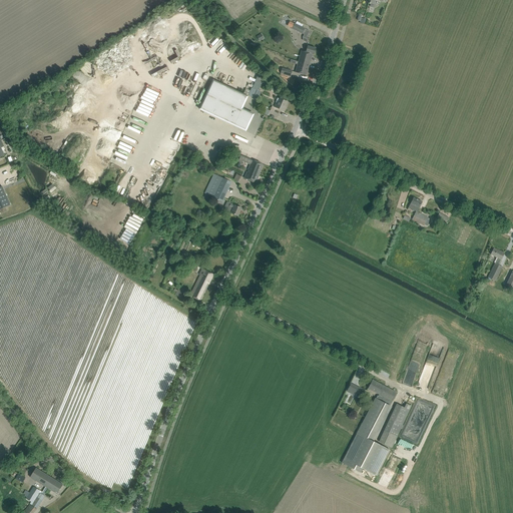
[(359,14),(357,20),(361,21),(360,23),(365,24),(366,19),(362,18),(362,15),(359,14)]
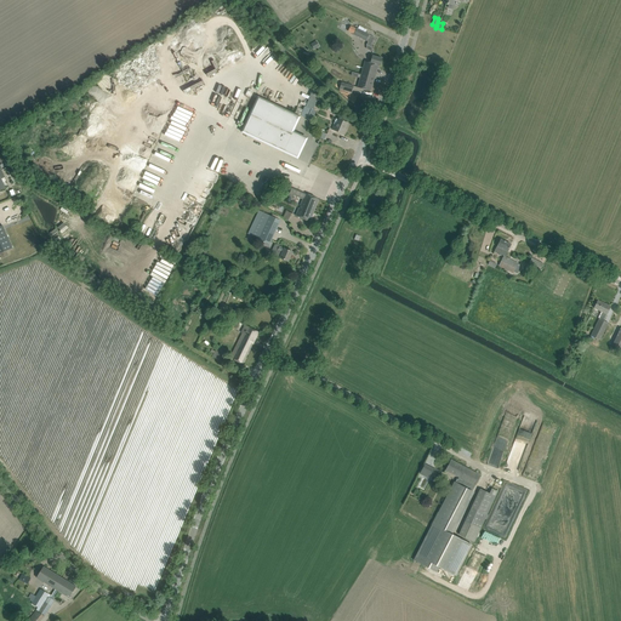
[(357,28),(354,35),(365,40),(369,34),(357,28)]
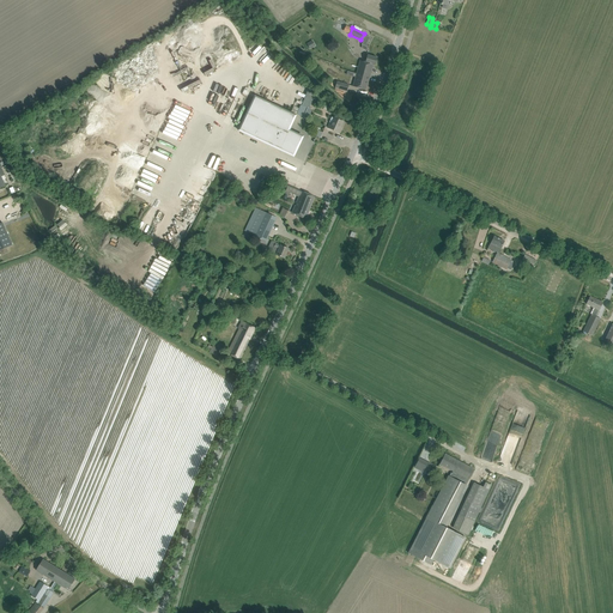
[(267,46),(253,46),(253,55),(260,55),(260,67),(266,67),(267,46)]
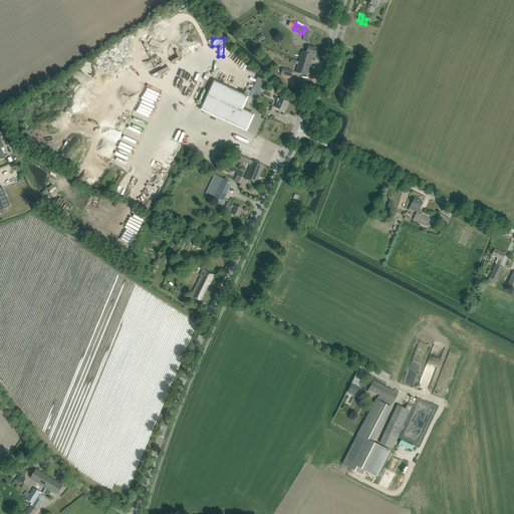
[(316,48),(311,47),(308,46),(306,52),(302,51),(299,61),(309,64),(312,54),(314,54),(316,48)]
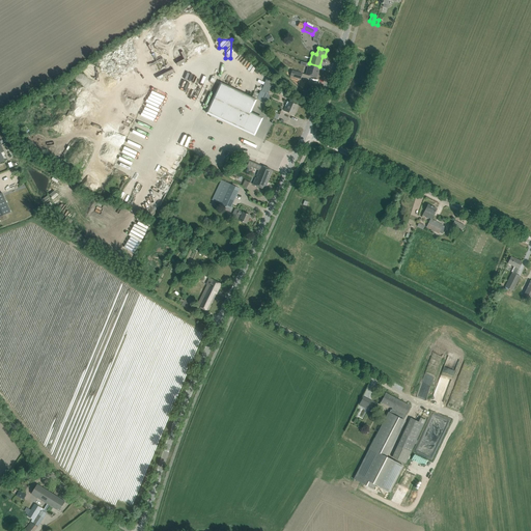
[(175,59),(177,65),(186,62),(183,56),(175,59)]
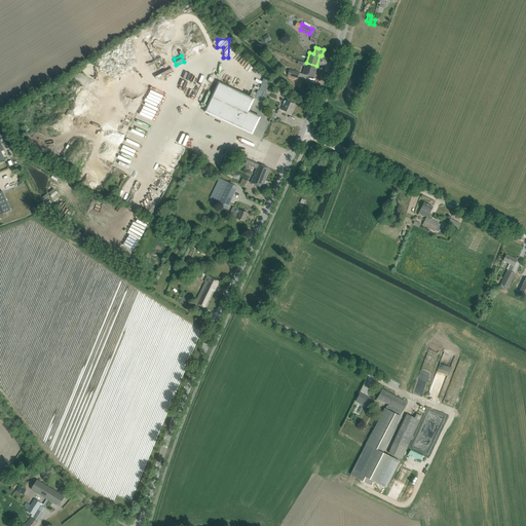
[(313,77),(316,66),(306,63),(303,74),(309,76),(313,77)]
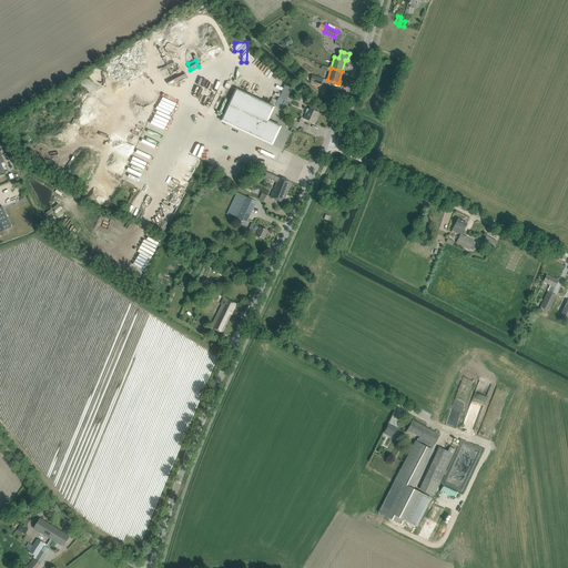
[(169,84),(186,75),(183,69),(165,78),(169,84)]
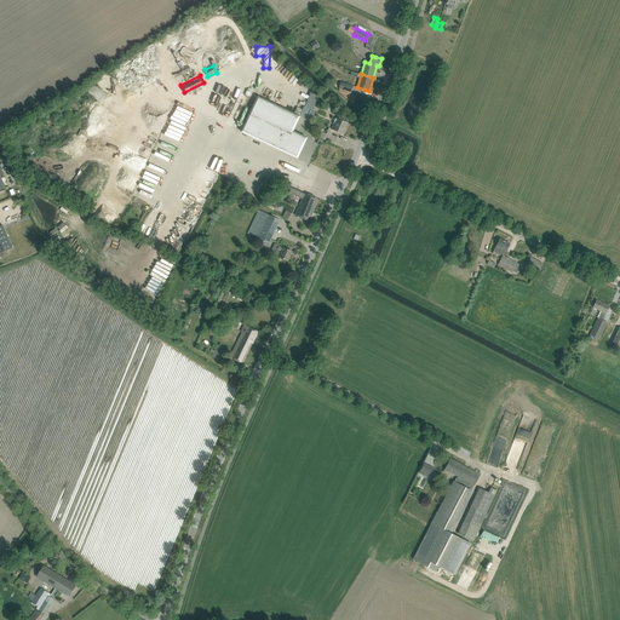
[(292,132),(299,116),(258,97),(241,132),(283,151),(283,150),(297,158),(305,138),(292,132)]
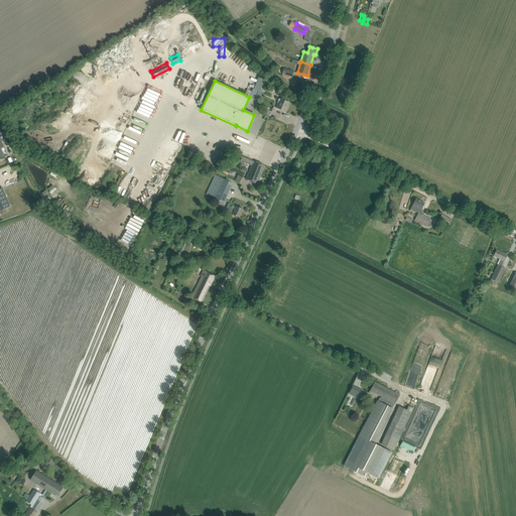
[(258,81),(254,88),(260,91),(264,83),(258,81)]
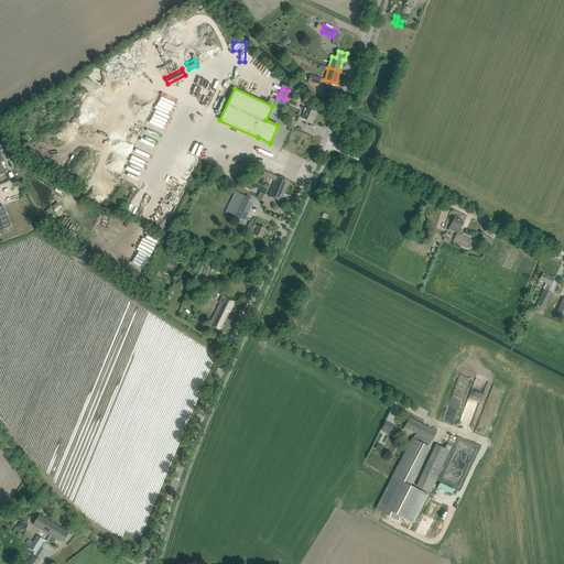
[(160,96),(148,123),(160,129),(159,131),(162,132),(175,102),(160,96)]
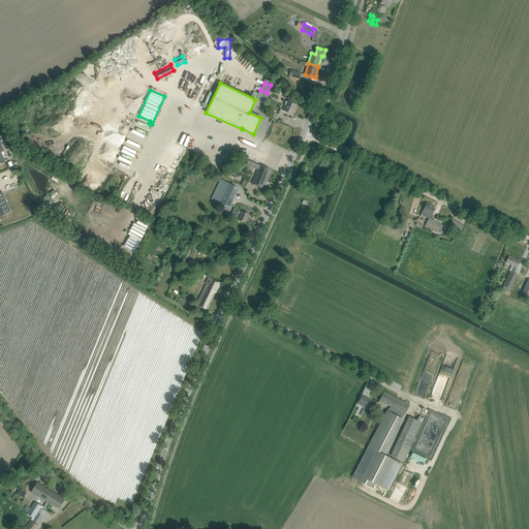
[(297,104),(291,102),(288,101),(286,107),(284,106),(283,111),(286,112),(291,114),(293,109),(294,109),(297,104)]
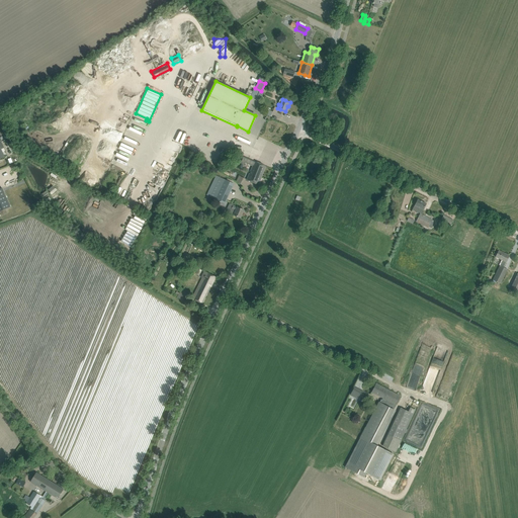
[(135,121),(134,124),(131,122),(130,125),(143,132),(145,125),(135,121)]
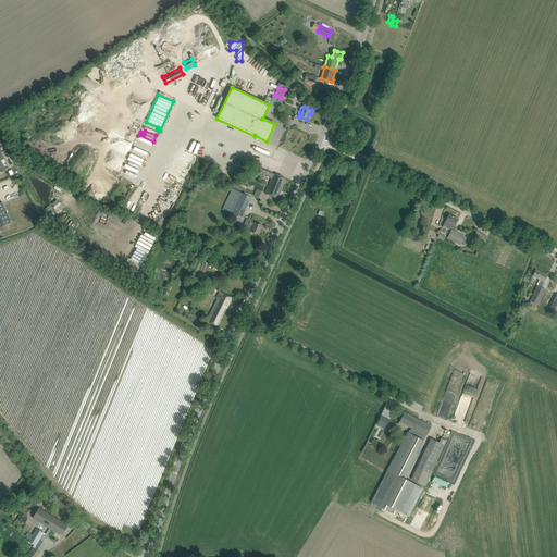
[(187,151),(201,157),(206,145),(192,139),(187,151)]
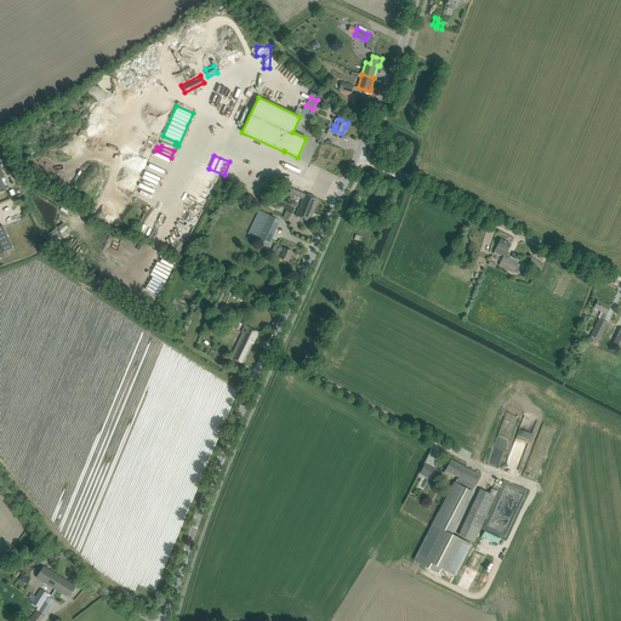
[(151,164),(166,169),(169,161),(153,157),(151,164)]
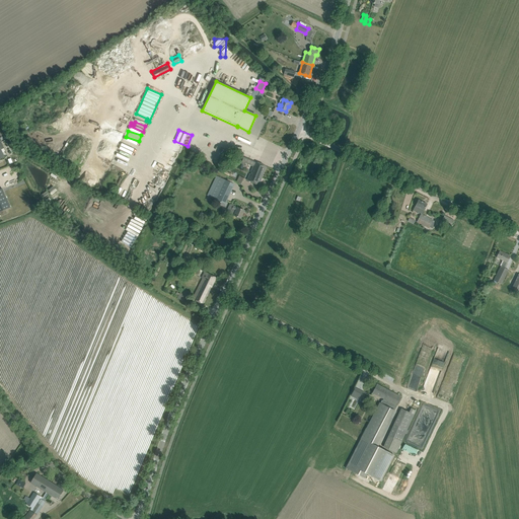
[(113,158),(119,143),(105,137),(99,152),(113,158)]
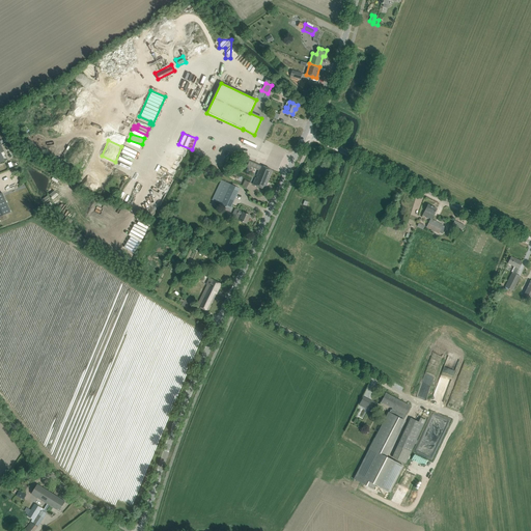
[(133,162),(138,152),(124,146),(118,160),(129,164),(131,161),(133,162)]
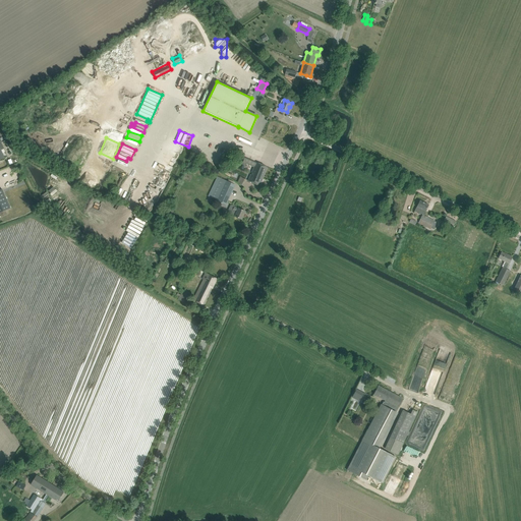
[(268,167),(263,165),(256,163),(250,176),(248,181),(259,185),(268,167)]
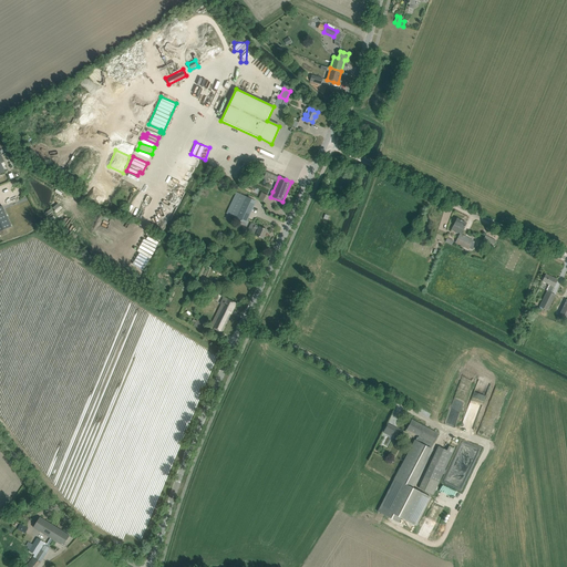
[(240,194),(230,215),(240,220),(238,224),(246,227),(249,222),(247,220),(256,202),(250,199),(240,194)]
